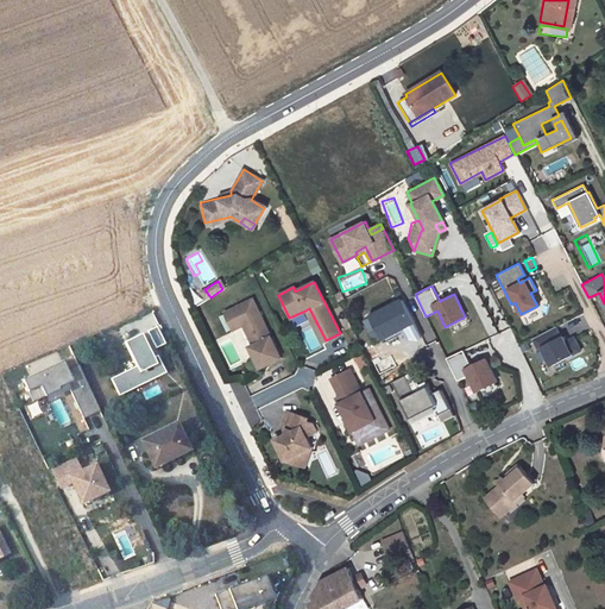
[(251,300),(228,311),(237,328),(241,326),(251,346),(247,347),(258,369),(278,358),(251,300)]
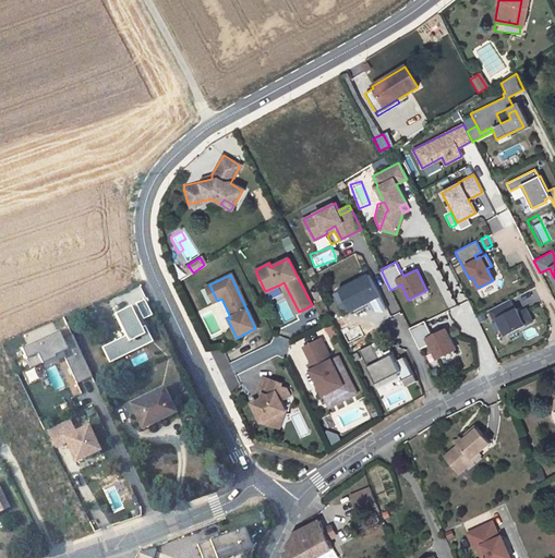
[(370,277),(339,293),(349,312),(356,308),(369,302),(372,308),(383,303),(379,296),(370,277)]
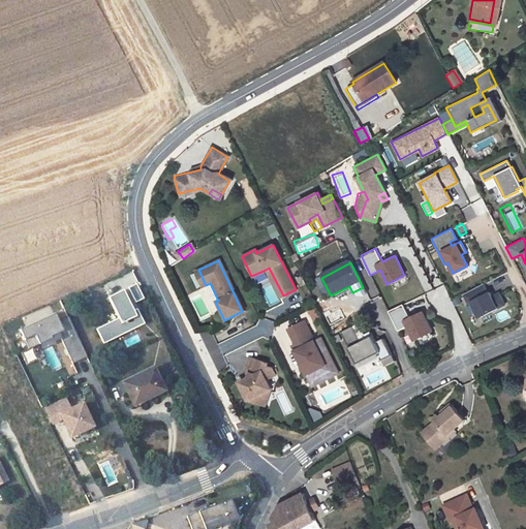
[(269,268),(266,270),(279,298),(283,296),(269,268)]
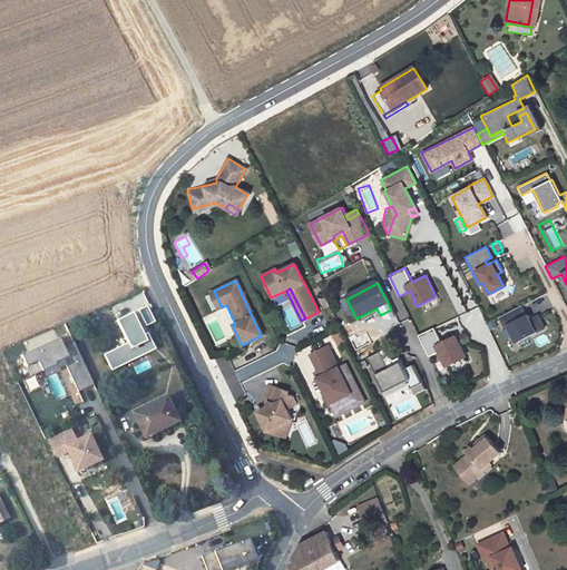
[(139,290),(105,304),(111,320),(146,305),(139,290)]
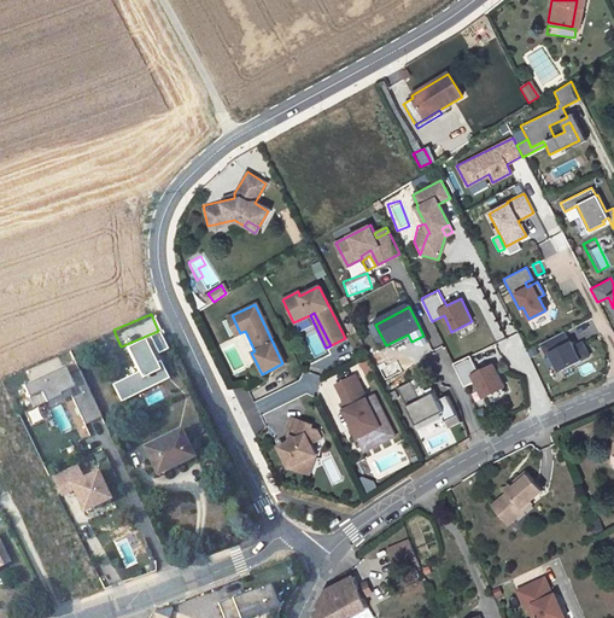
[(433,328),(424,331),(428,347),(438,344),(433,328)]
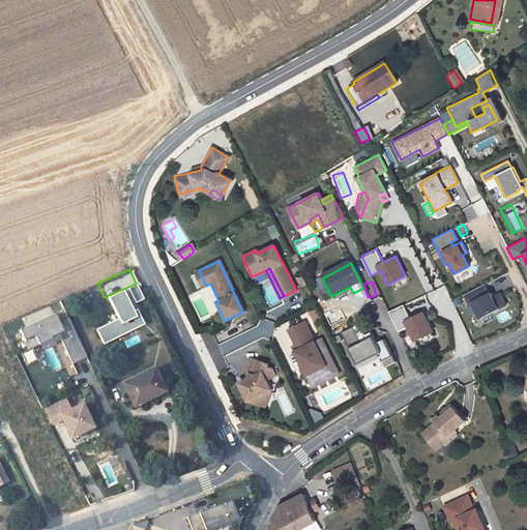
[(479,318),(505,304),(499,293),(492,297),(490,292),(488,293),(484,284),(464,294),(469,304),(472,302),(479,318)]
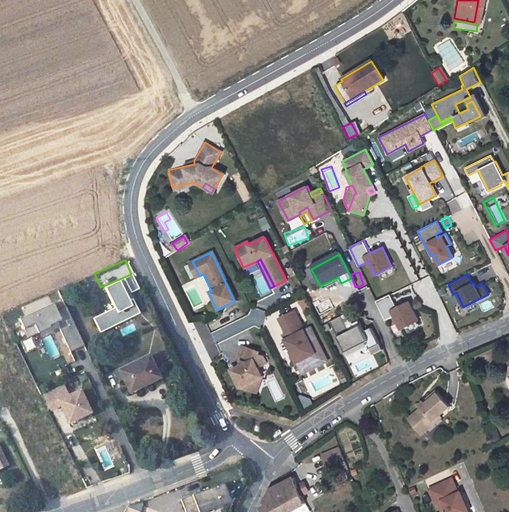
[(96,332),(138,314),(128,292),(137,288),(132,275),(101,288),(110,309),(90,318),(96,332)]
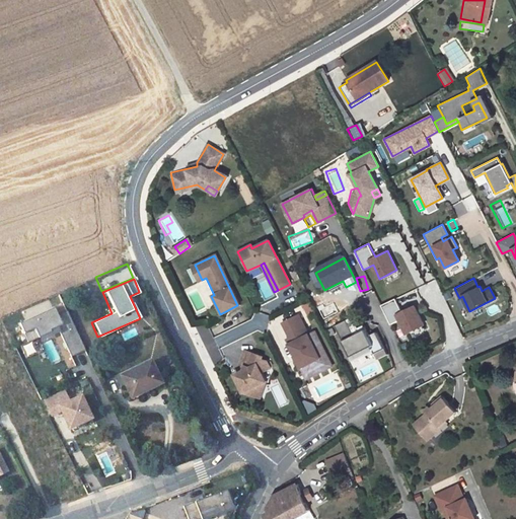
[(377,296),(383,293),(377,281),(372,284),(377,296)]
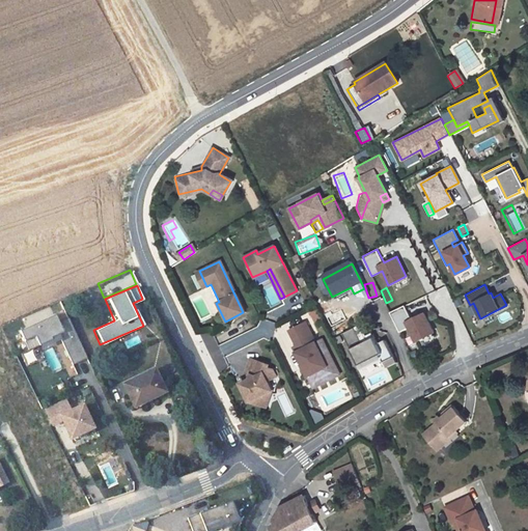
[(414,314),(429,309),(425,297),(410,303),(414,314)]
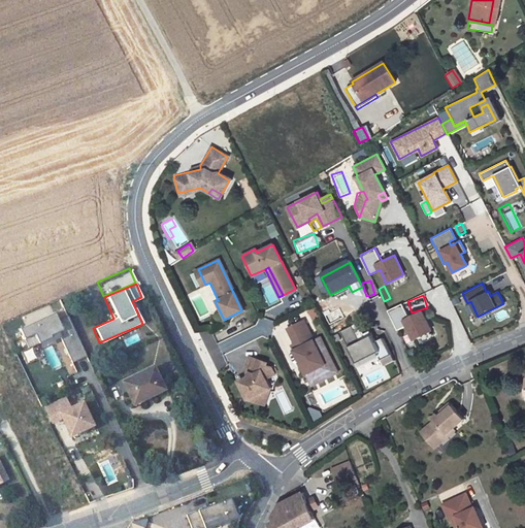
[(402,303),(388,310),(397,330),(406,325),(414,339),(431,331),(421,311),(408,317),(402,303)]
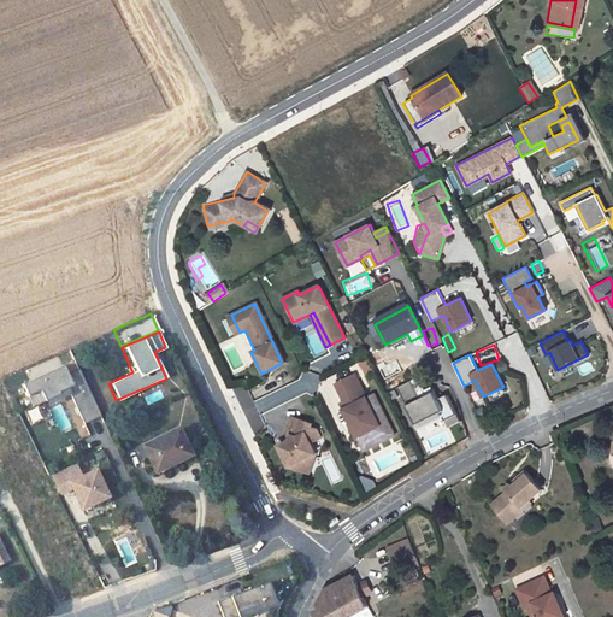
[(98,413),(75,368),(64,372),(60,363),(18,382),(29,404),(21,409),(27,423),(40,417),(34,403),(57,393),(56,391),(64,386),(65,388),(81,422),(98,413)]
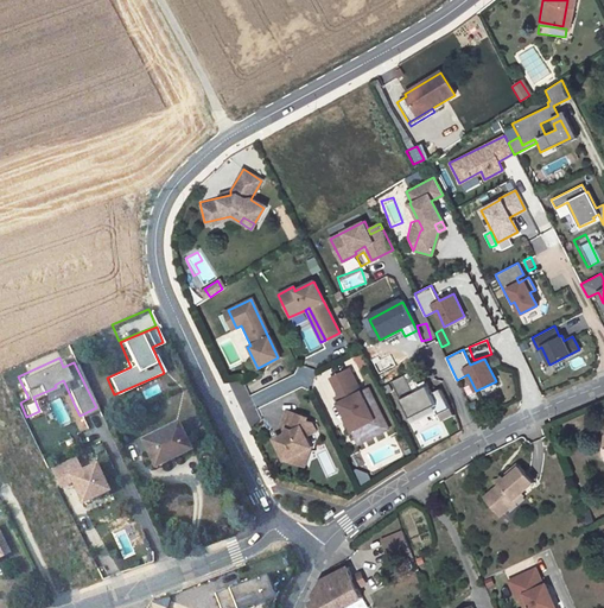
[(360,392),(348,368),(329,378),(337,396),(334,397),(353,436),(376,425),(360,392)]
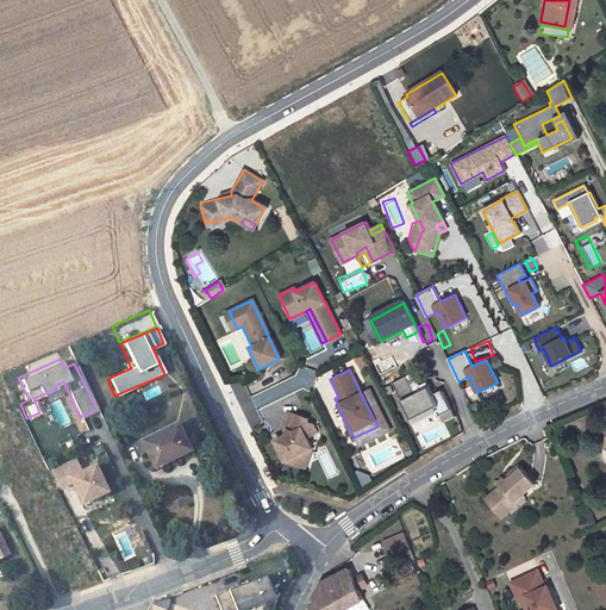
[(419,387),(412,373),(405,377),(414,394),(420,391),(419,387)]
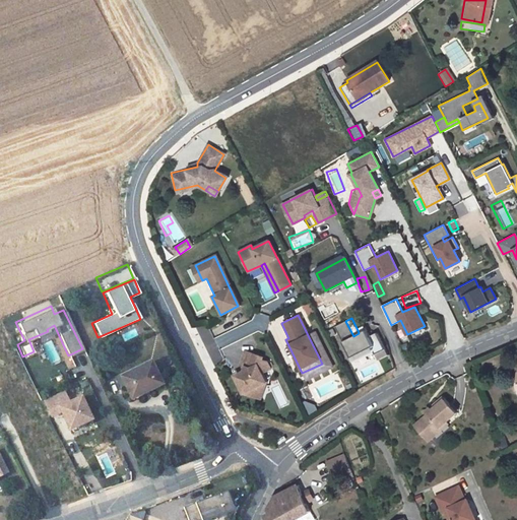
[(384,349),(375,332),(368,336),(364,327),(358,330),(359,333),(353,336),(345,321),(334,326),(349,358),(370,347),(373,352),(374,354),(384,349)]
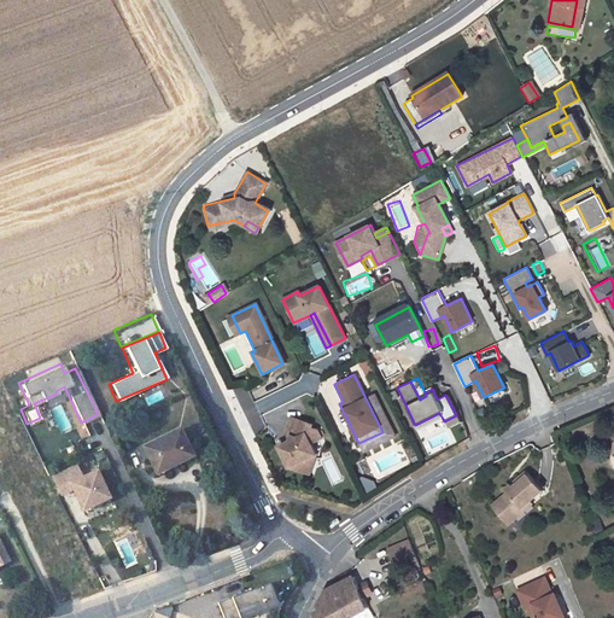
[(373,395),(366,398),(382,432),(358,443),(362,450),(393,436),(373,395)]
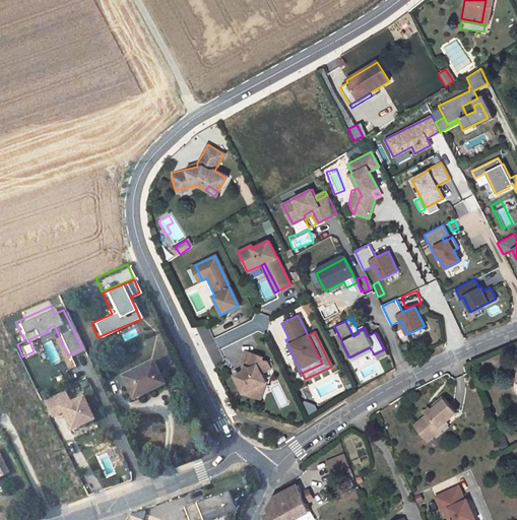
[(373,352),(370,347),(349,358),(352,363),(373,352)]
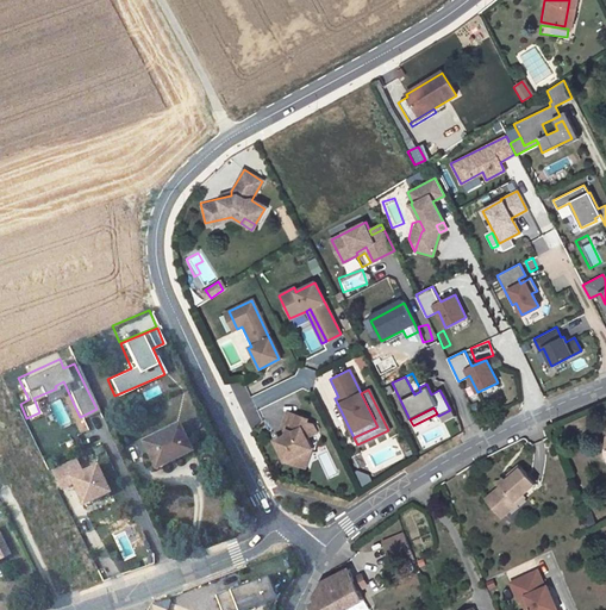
[(441,423),(454,417),(450,410),(438,416),(441,423)]
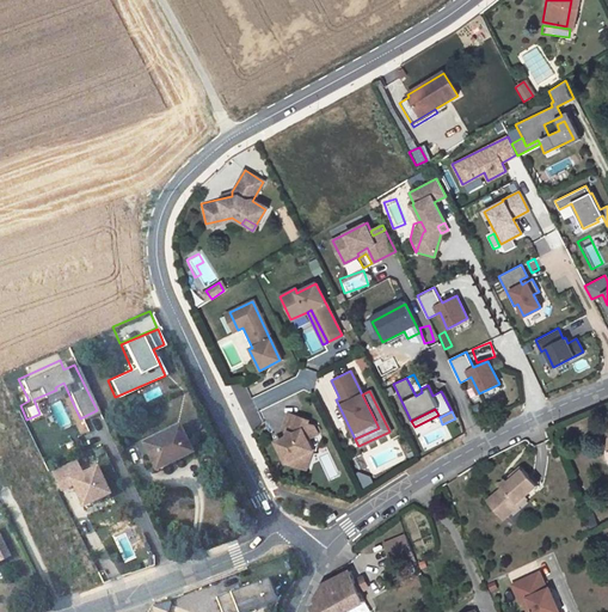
[(307,421),(286,414),(281,430),(287,432),(284,438),(275,442),(284,463),(296,466),(300,454),(311,450),(305,439),(315,434),(312,426),(306,423),(307,421)]
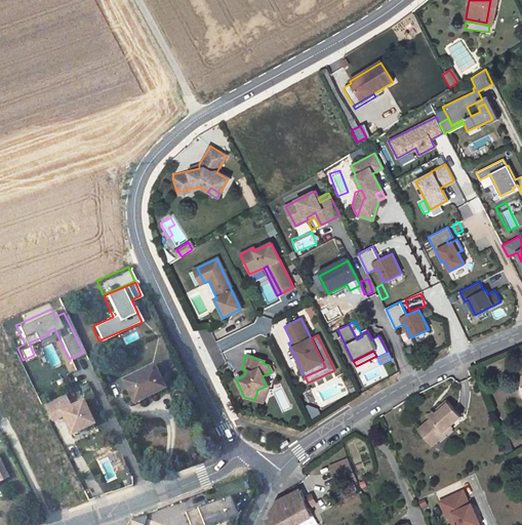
[(151,364),(120,378),(129,399),(149,390),(150,392),(161,387),(151,364)]
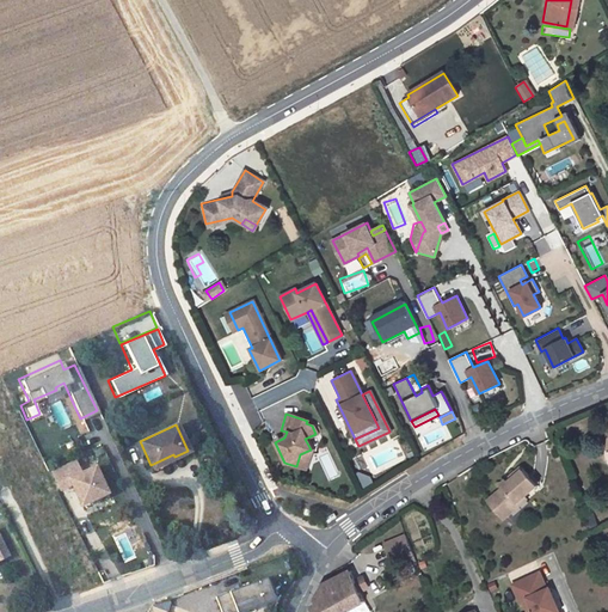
[(173,454),(151,465),(153,471),(177,460),(174,457),(173,454)]
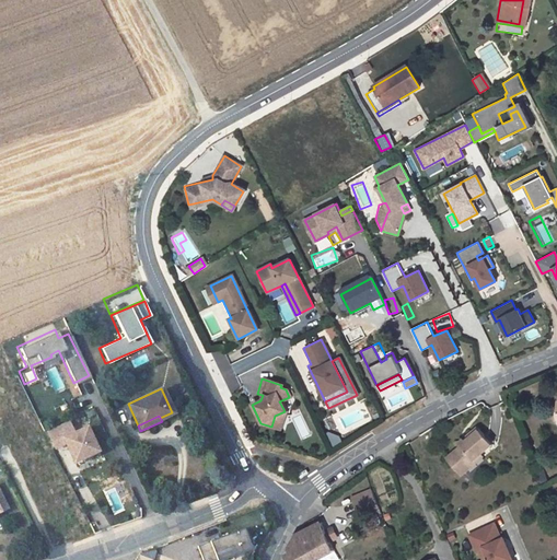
[(521,439),(529,436),(521,416),(513,419),(521,439)]
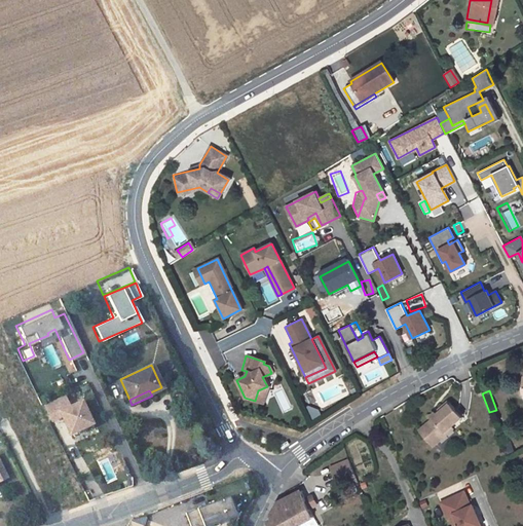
[(89,422),(79,400),(67,405),(62,395),(41,405),(48,419),(59,415),(67,433),(89,422)]
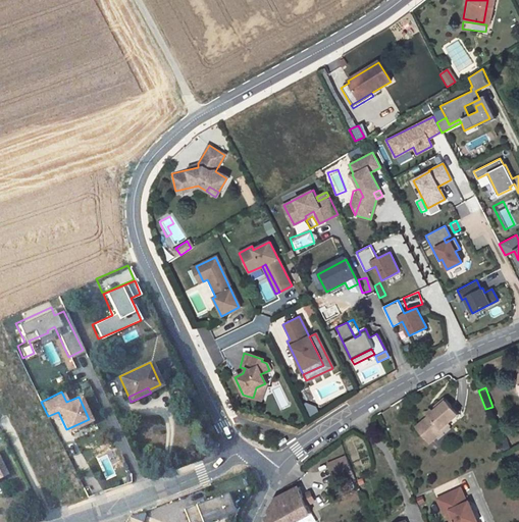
[(444,399),(426,413),(428,415),(416,426),(423,435),(429,430),(435,437),(444,431),(442,429),(457,415),(444,399)]
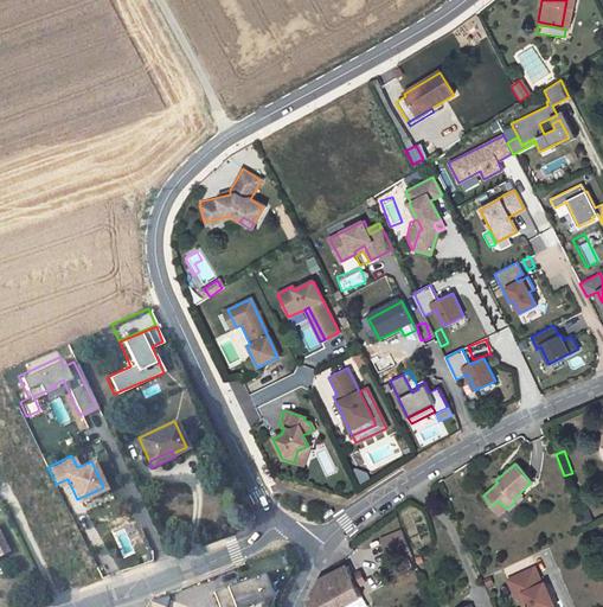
[(499,500),(492,506),(499,515),(506,509),(499,500)]
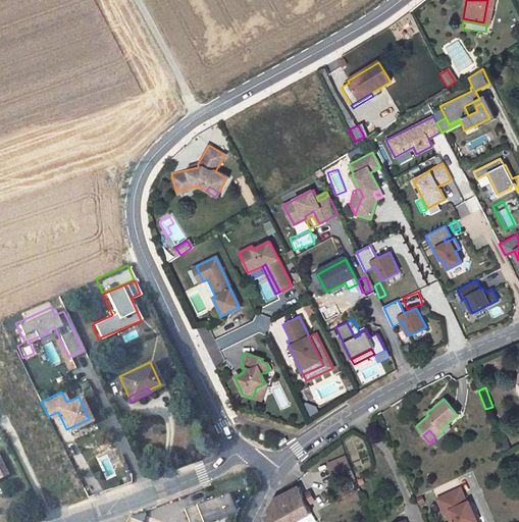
[(344,453),(325,461),(332,479),(351,472),(344,453)]
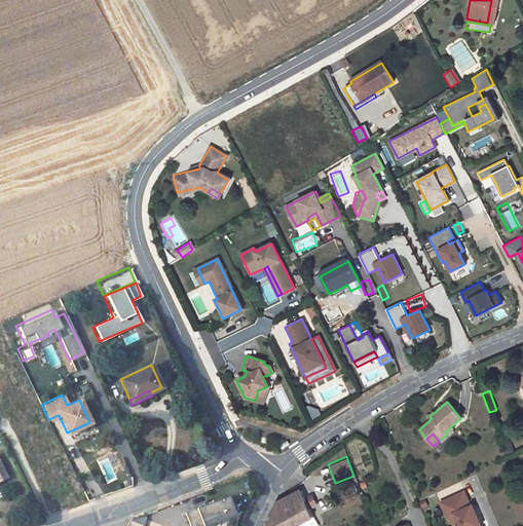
[(300,491),(275,503),(269,516),(270,519),(266,521),(268,525),(297,525),(313,518),(309,509),(313,506),(309,497),(304,499),(300,491)]
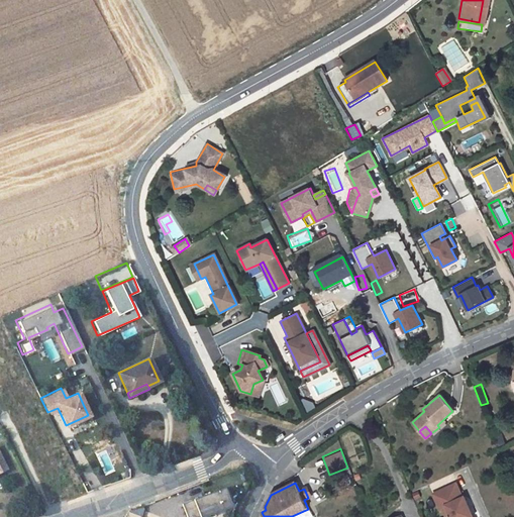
[(455,484),(434,493),(440,508),(444,516),(472,516),(464,497),(461,498),(455,484)]
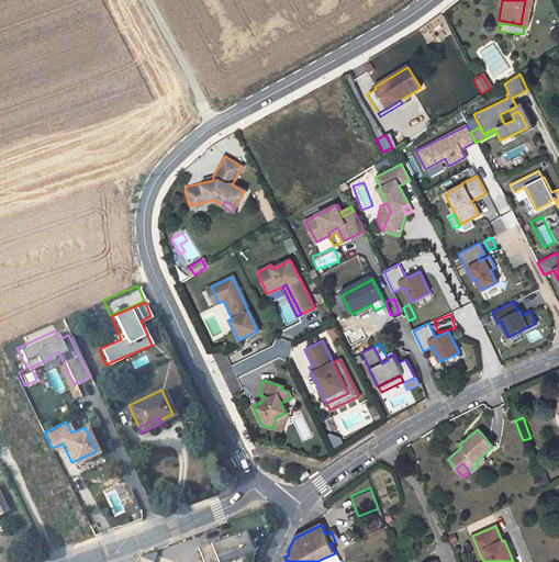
[(220,561),(249,551),(242,530),(194,548),(200,561),(220,561)]
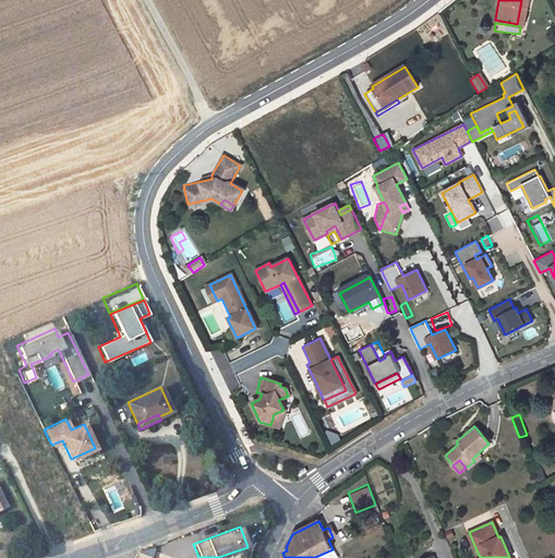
[(469,532),(467,533),(473,549),(475,548),(469,532)]
